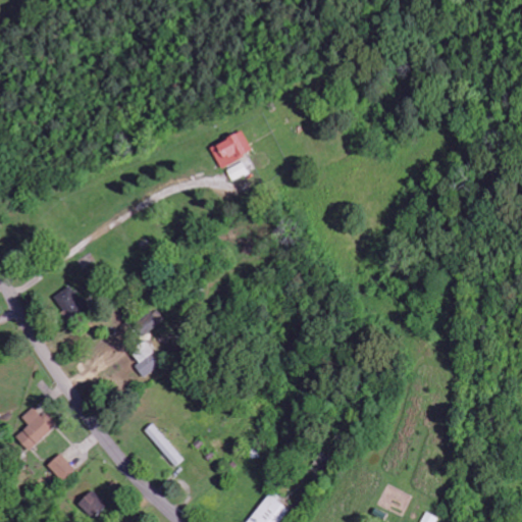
[(221,168),(254,153),(244,132),(211,147),(221,168)]
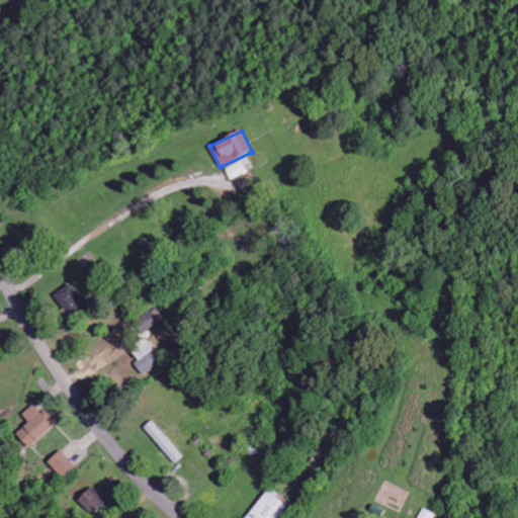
[(249,173),(243,161),(227,168),(233,180),(249,173)]
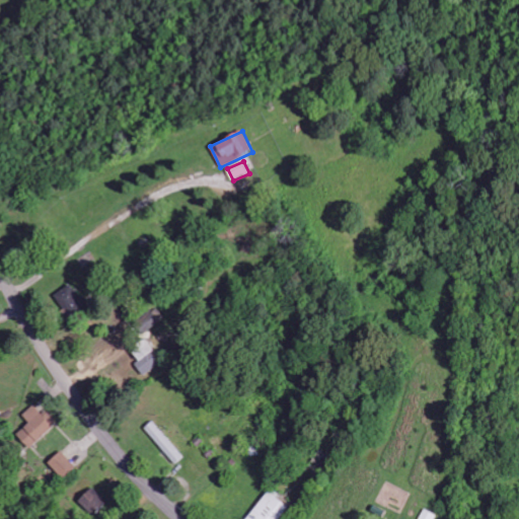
[(55,296),(70,317),(85,307),(70,285),(55,296)]
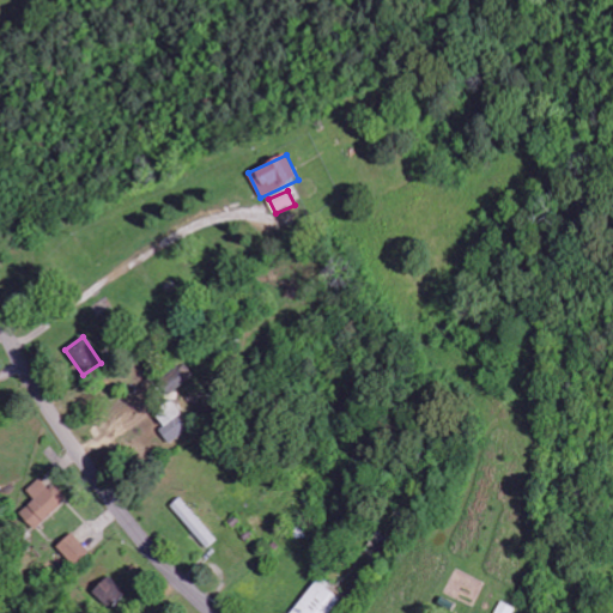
[(157,422),(170,443),(189,432),(180,416),(171,420),(168,416),(157,422)]
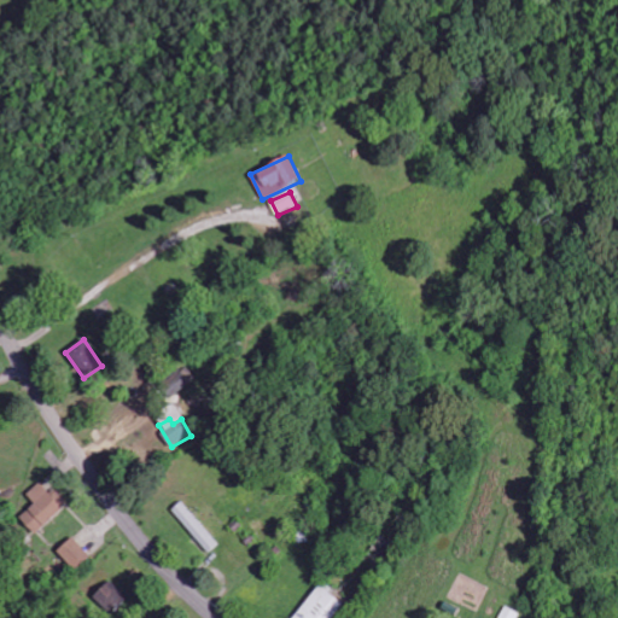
[(54,489),(50,493),(41,483),(28,495),(36,503),(21,518),(36,535),(69,505),(54,489)]
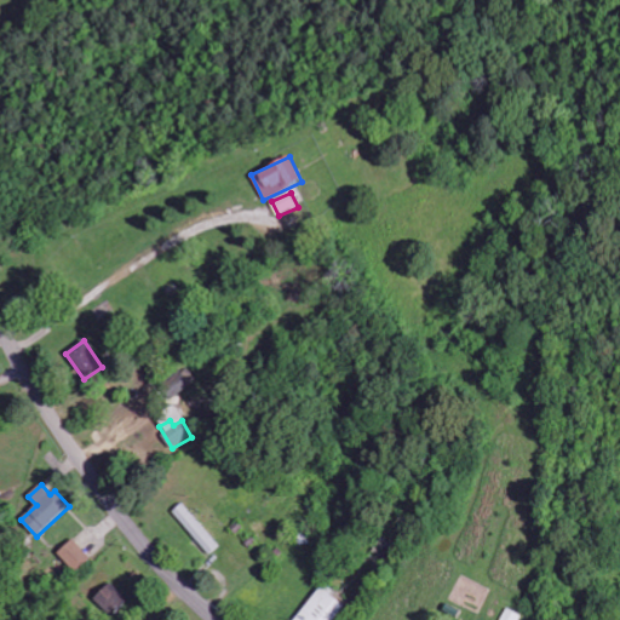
[(220,545),(183,503),(173,511),(211,554),(220,545)]
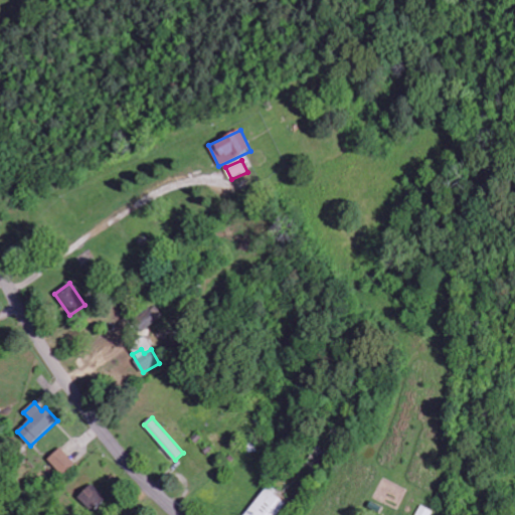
[(75,463),(61,448),(49,459),(63,475),(75,463)]
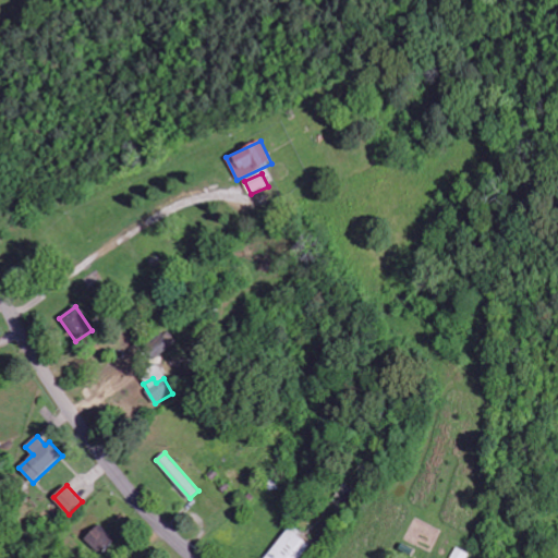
[(116,540),(100,523),(85,538),(101,555),(116,540)]
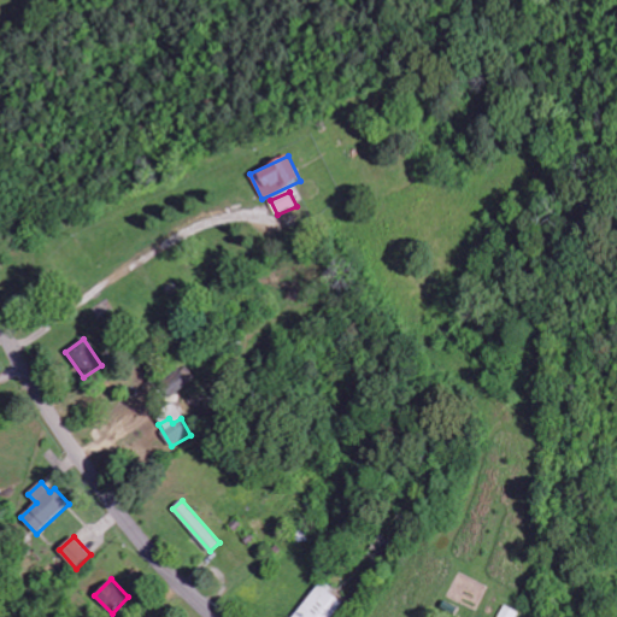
[(330,616),(344,600),(321,582),(293,616),(330,616)]
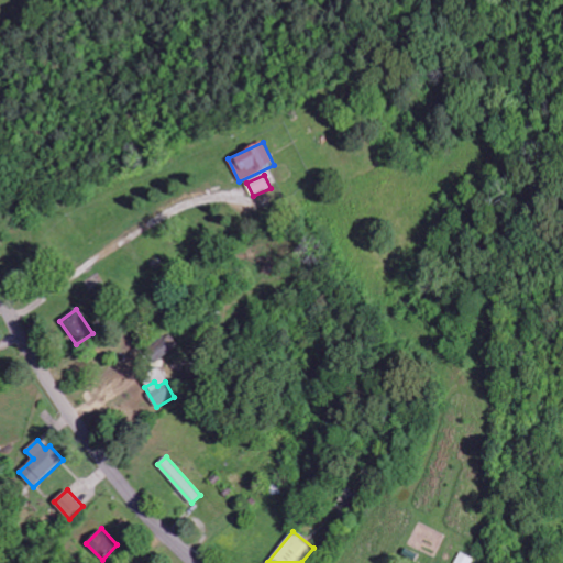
[(455,562),(472,562),(474,560),(461,553),(455,562)]
